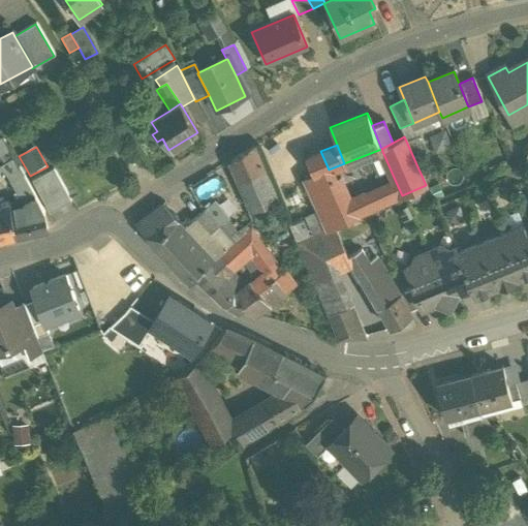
[(253,147),(229,162),(239,183),(265,172),(253,147)]
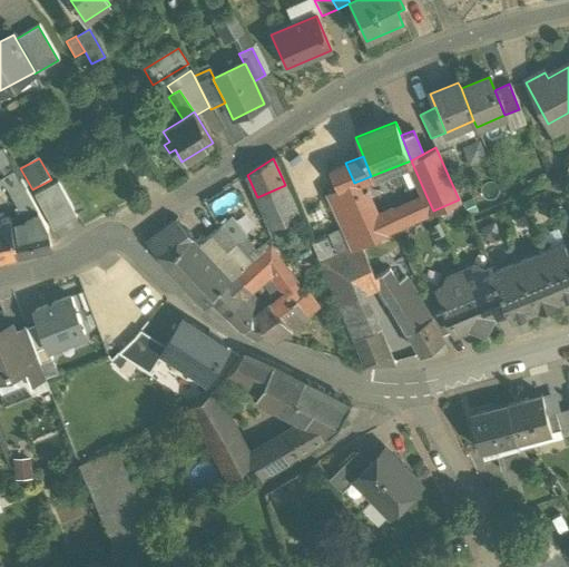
[(354,183),(345,163),(329,170),(337,188),(326,193),(333,205),(360,194),(354,183)]
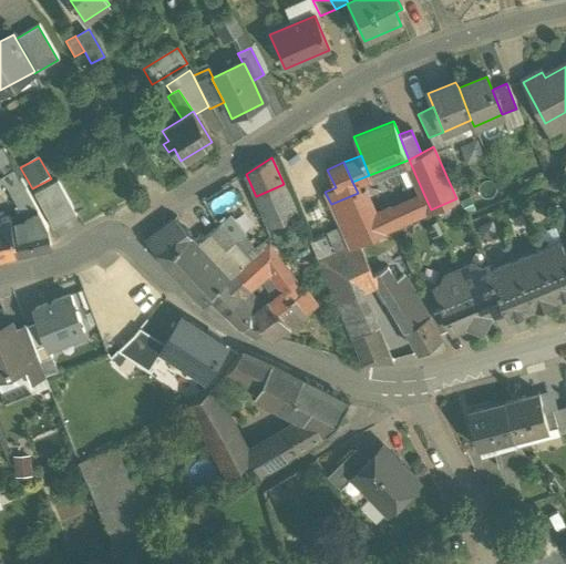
[(14,170),(0,178),(12,196),(24,190),(14,170)]
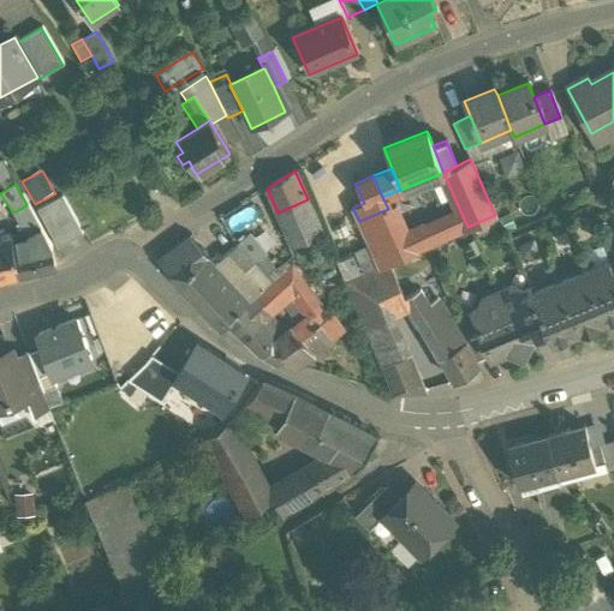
[(37,211),(59,250),(83,237),(63,198),(37,211)]
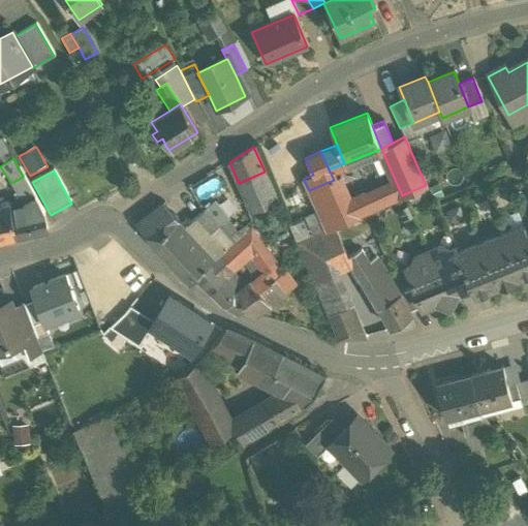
[(265,172),(239,183),(251,211),(276,199),(265,172)]
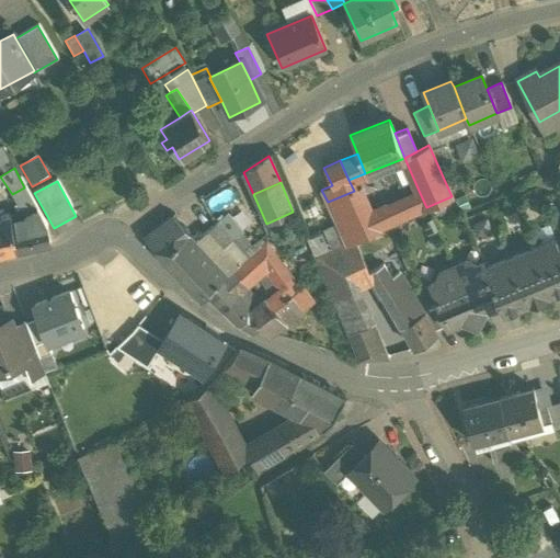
[(37,211),(24,188),(12,194),(11,195),(24,218),(37,211)]
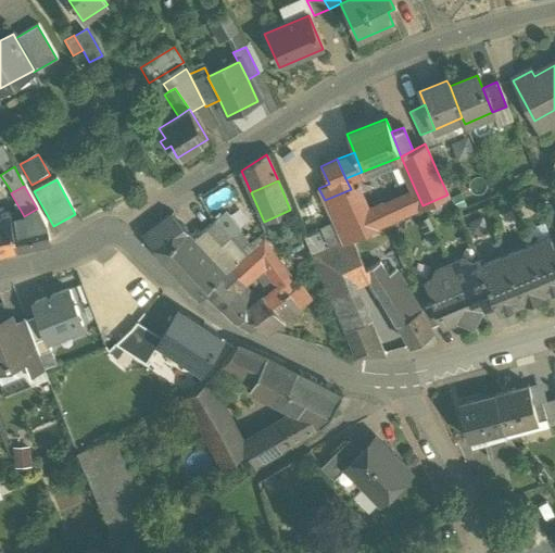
[(351,189),(325,200),(343,240),(343,242),(351,238),(375,228),(368,213),(356,186),(351,189)]
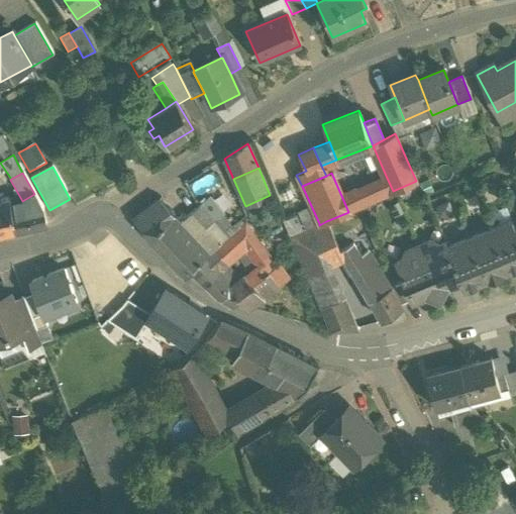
[(387,178),(342,198),(348,212),(393,191),(387,178)]
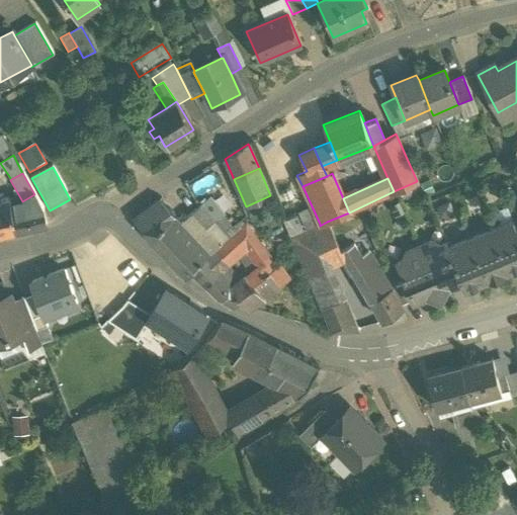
[(34,194),(22,201),(9,206),(15,233),(45,227),(41,210),(42,209),(34,194)]
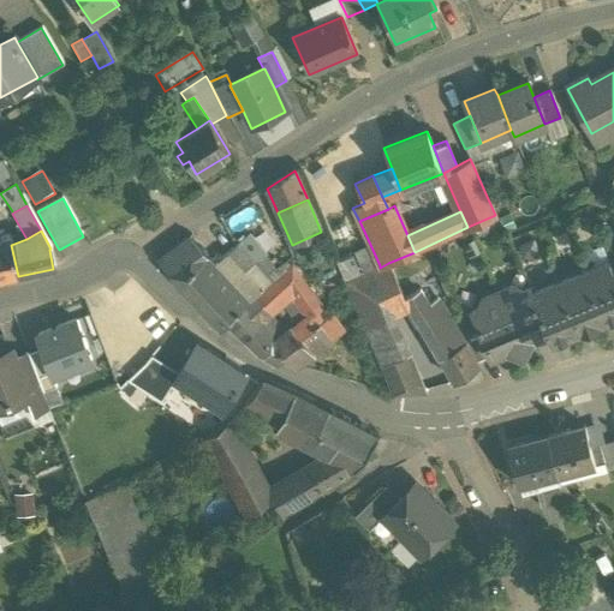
[(189,239),(156,263),(176,282),(207,261),(209,259),(189,239)]
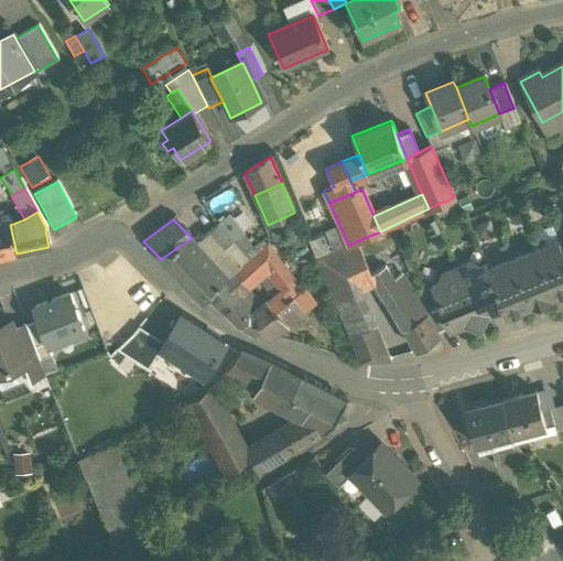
[(0,257),(17,254),(10,225),(10,223),(0,225),(0,257)]
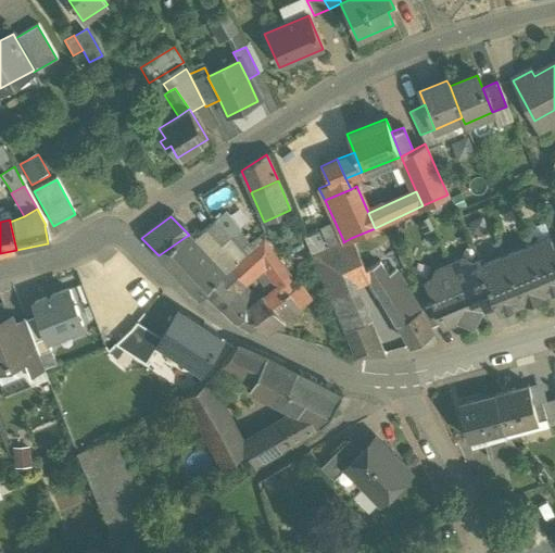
[(237,235),(226,223),(222,227),(217,222),(204,231),(235,265),(243,258),(236,249),(243,242),(237,235)]
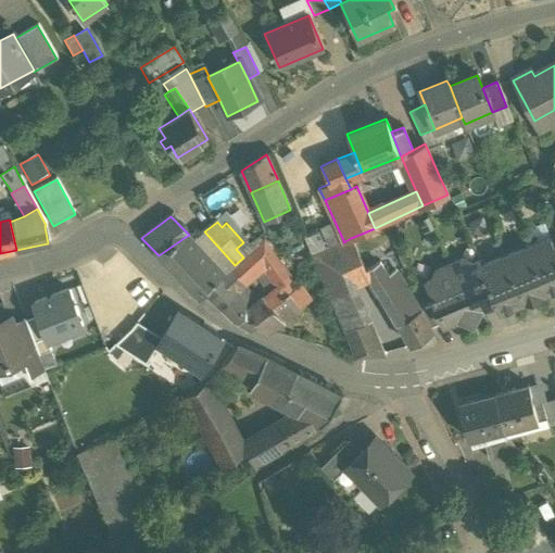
[(246,240),(239,233),(237,235),(243,242),(246,240)]
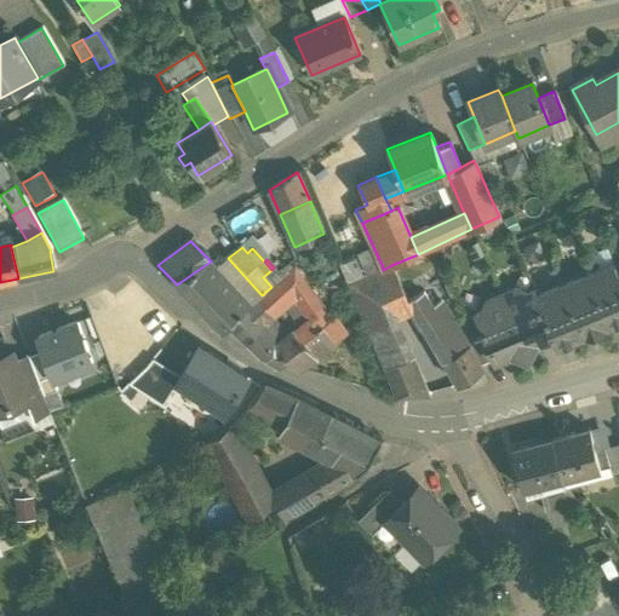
[(250,305),(208,263),(177,285),(222,330),(250,305)]
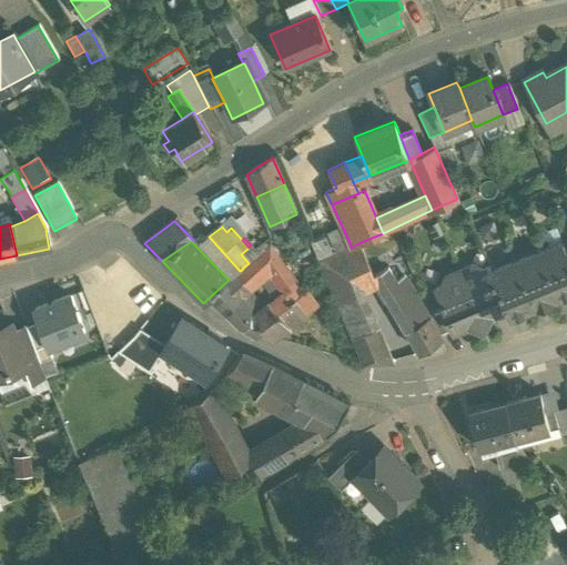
[(371,272),(358,243),(351,248),(351,245),(343,250),(356,279),(371,272)]
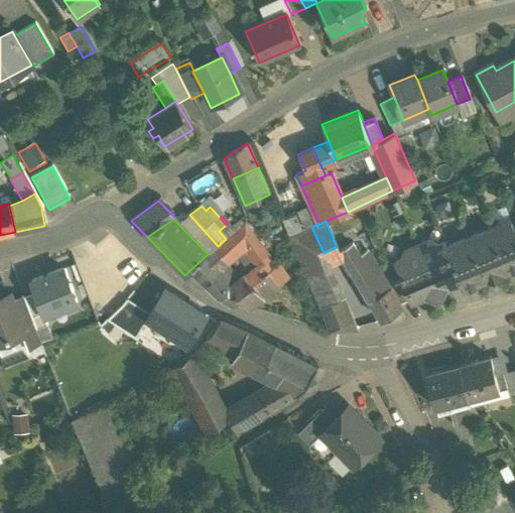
[(513,228),(511,222),(488,231),(505,272),(514,268),(514,235),(512,228),(513,228)]
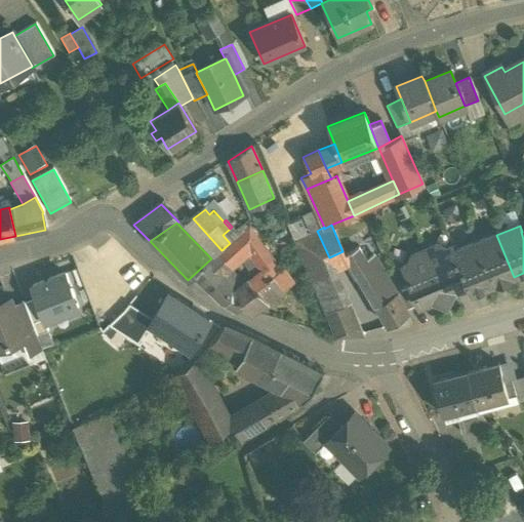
[(222,250),(194,276),(208,289),(226,271),(228,273),(250,253),(262,244),(248,227),(239,235),(230,243),(222,250)]
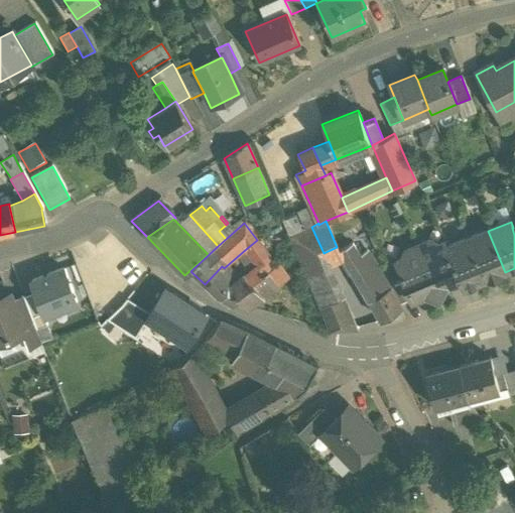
[(226,225),(219,231),(226,239),(235,231),(228,223),(226,225)]
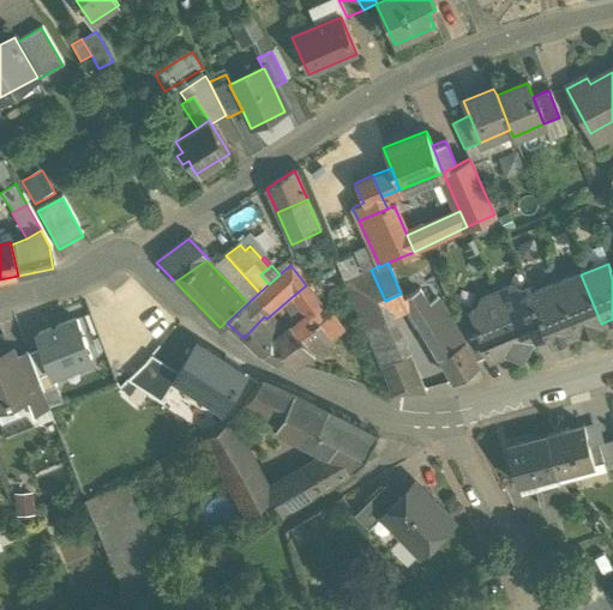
[(371,270),(343,282),(362,326),(385,316),(389,314),(407,307),(402,299),(401,294),(385,301),(371,270)]
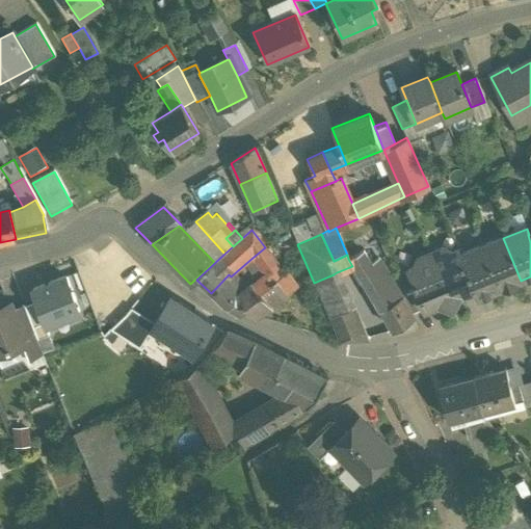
[(521,281),(503,238),(481,247),(499,290),(521,281)]
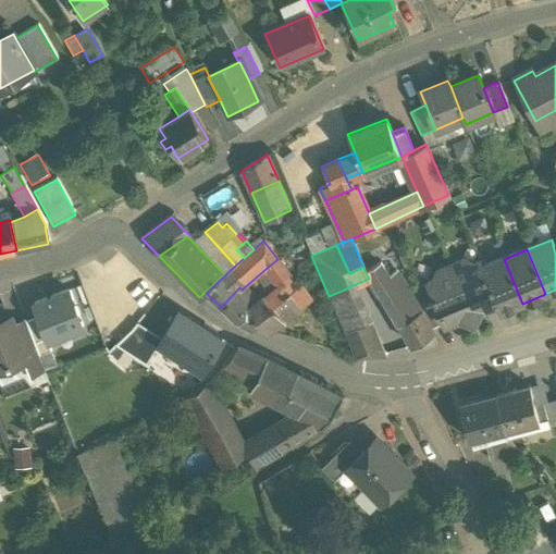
[(293,278),(278,259),(266,269),(282,284),(272,292),(279,303),(289,294),(295,290),(288,280),(293,278)]
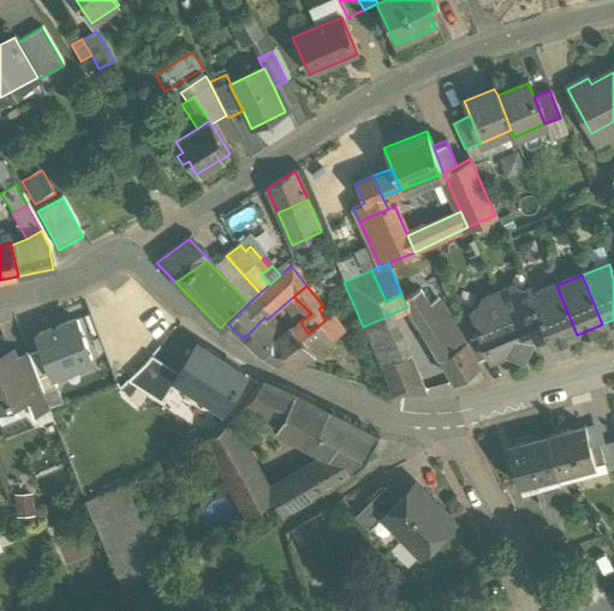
[(577,335),(556,286),(531,295),(531,297),(547,336),(550,346),(577,335)]
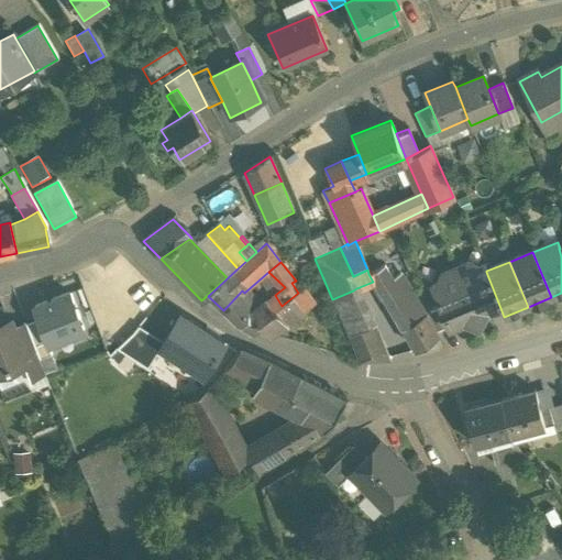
[(484,265),(475,268),(466,264),(454,268),(475,318),(500,308),(486,272),(486,271),(484,265)]
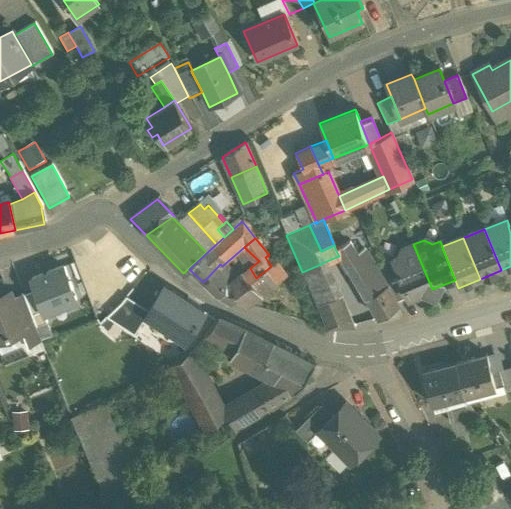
[(357,254),(348,241),(335,249),(339,256),(378,320),(399,307),(397,304),(387,288),(385,285),(363,250),(357,254)]
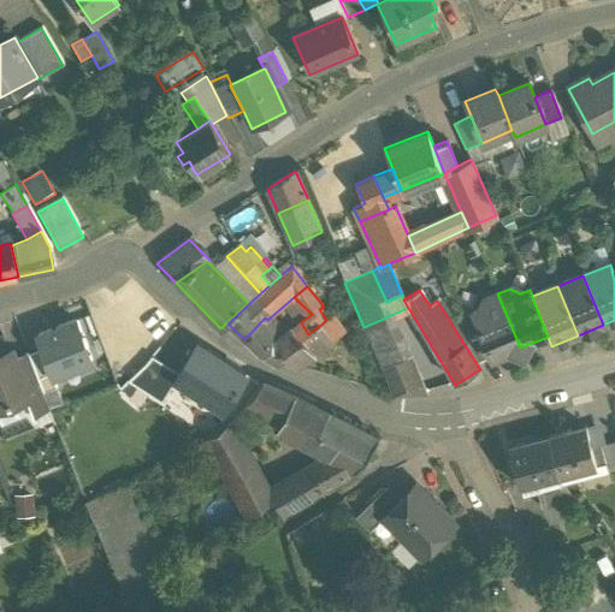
[(520,348),(497,293),(485,298),(480,309),(472,313),(482,339),(491,360),(520,348)]
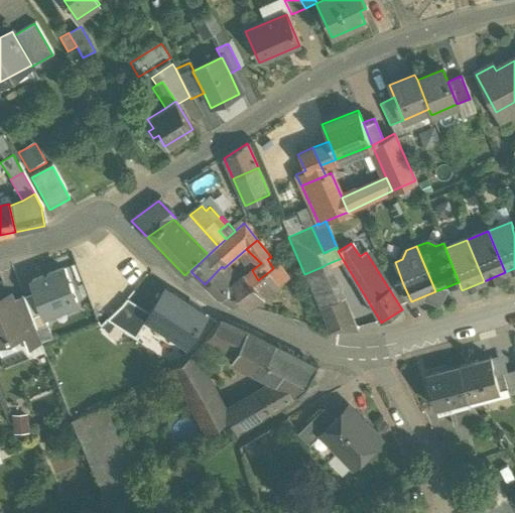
[(335,282),(327,264),(324,266),(332,283),(335,282)]
